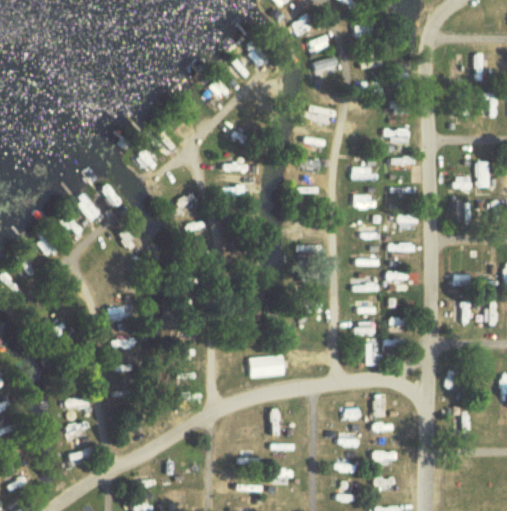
[(290,8),(283,0),(271,11),(278,19),(290,8)]
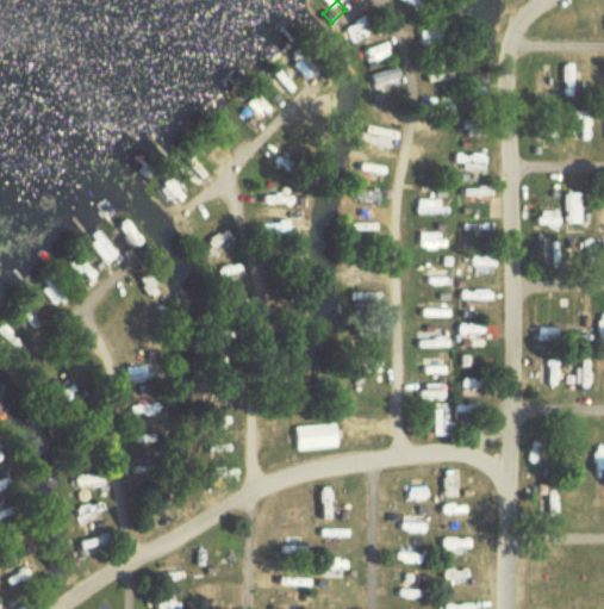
[(424,44),(440,41),(436,28),(421,32),(424,44)]
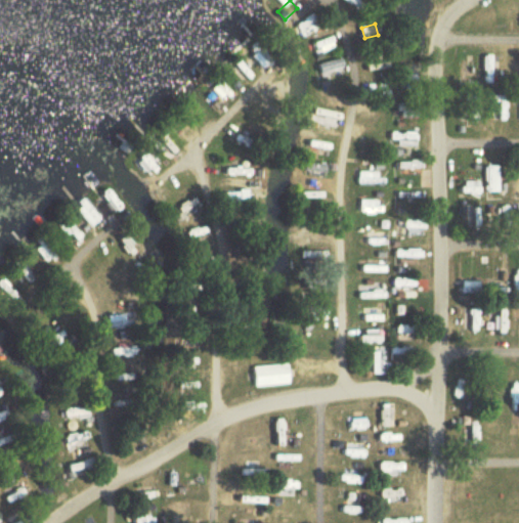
[(316,64),(320,80),(346,74),(342,58),(316,64)]
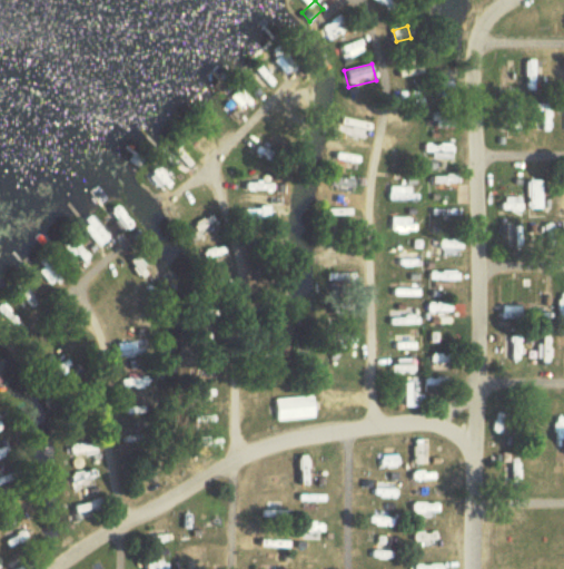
[(530,91),(542,91),(542,66),(530,66),(530,91)]
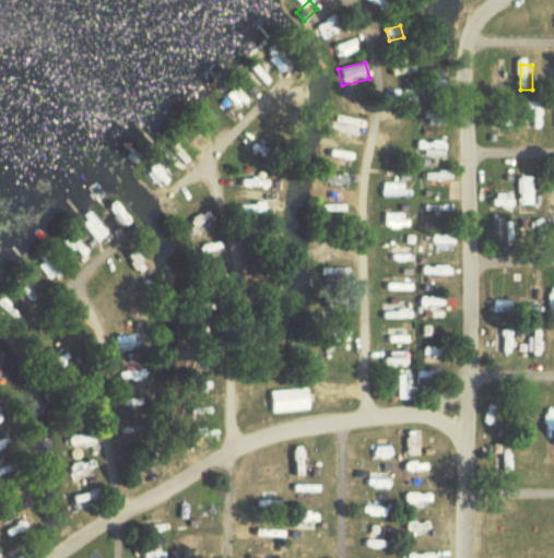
[(396,75),(417,75),(417,66),(396,66),(396,75)]
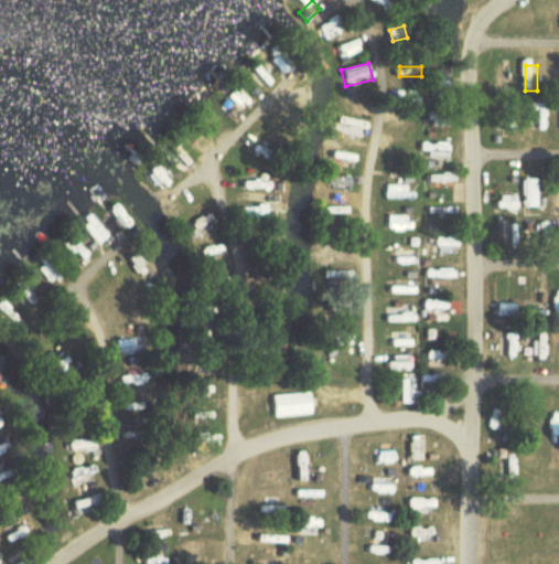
[(498,91),(514,91),(514,81),(506,81),(506,70),(498,70),(498,91)]
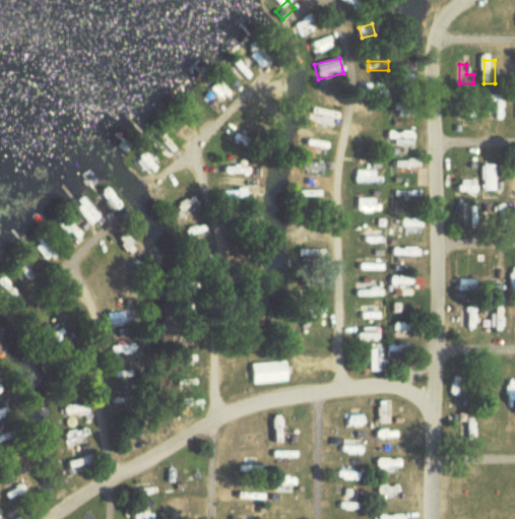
[(507,120),(507,92),(499,92),(499,120),(507,120)]
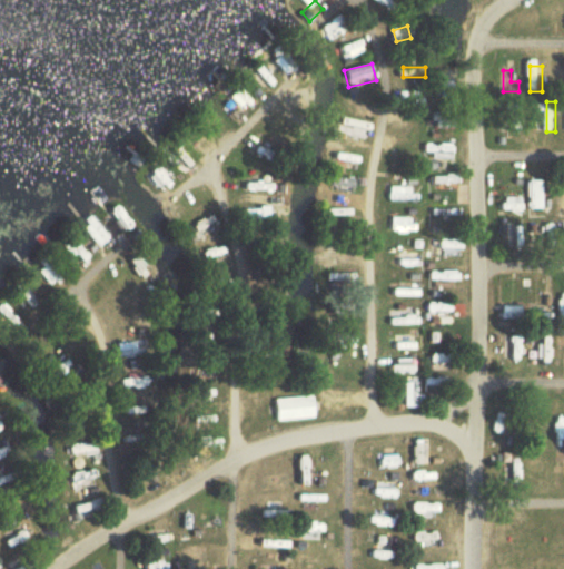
[(436,111),(436,127),(455,127),(455,111),(436,111)]
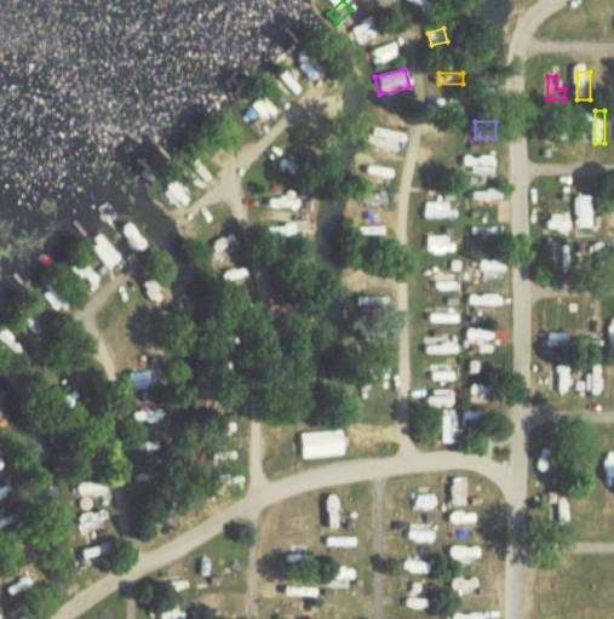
[(357,202),(385,205),(385,193),(359,191),(357,202)]
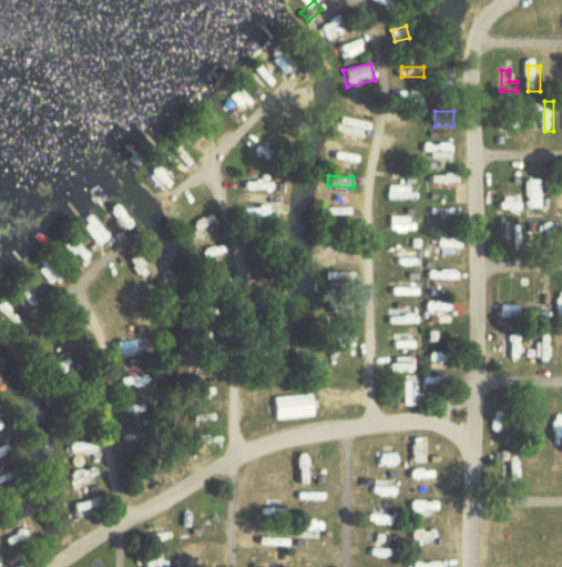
[(542,208),(542,179),(528,179),(528,208),(542,208)]
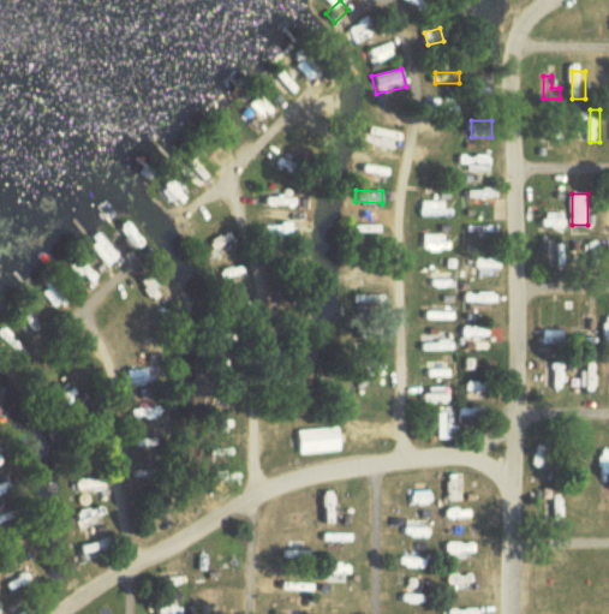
[(451,203),(418,203),(418,218),(451,218),(451,203)]
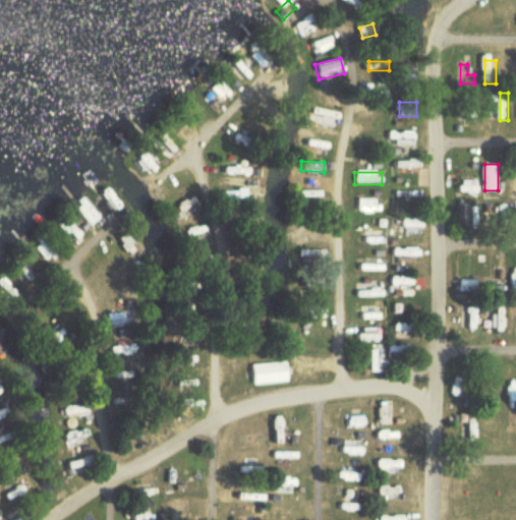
[(477,179),(460,179),(460,191),(477,191),(477,179)]
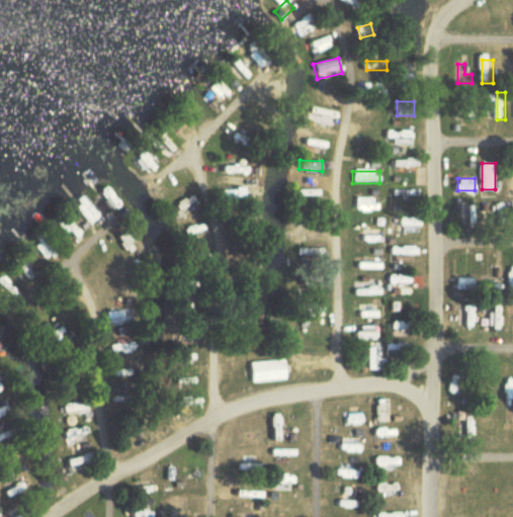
[(319,207),(319,192),(300,192),(300,207),(319,207)]
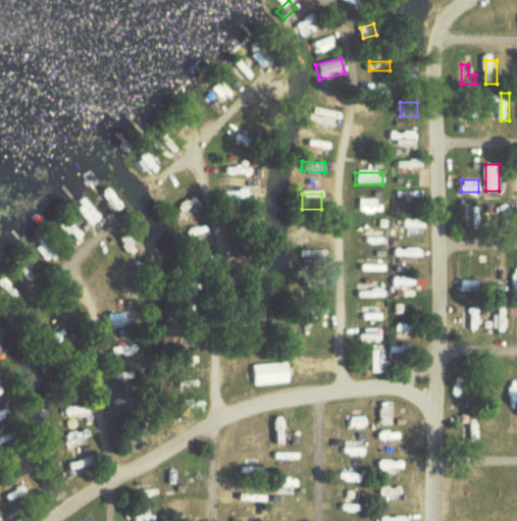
[(357,212),(379,212),(379,198),(357,198),(357,212)]
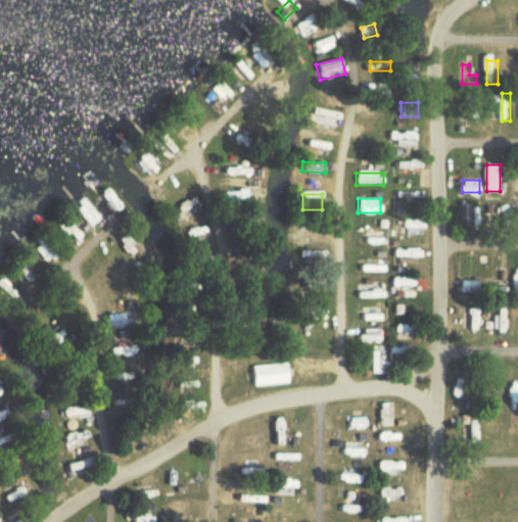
[(467,204),(467,224),(481,224),(481,204),(467,204)]
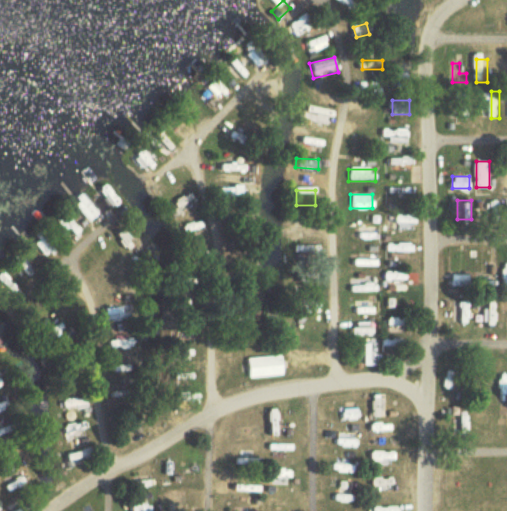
[(376,259),(369,259),(369,253),(350,253),(350,268),(376,268),(376,259)]
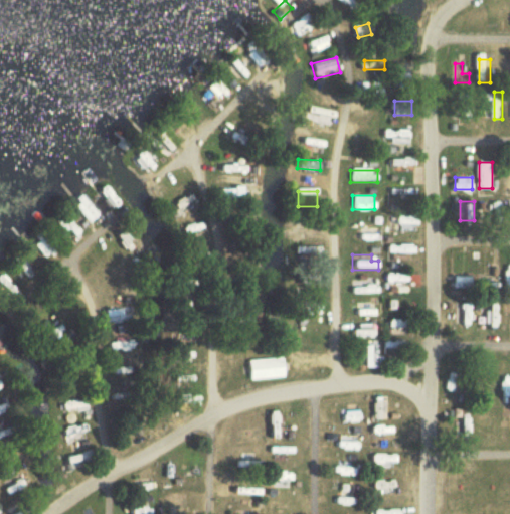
[(455,287),(471,287),(471,277),(455,276),(455,287)]
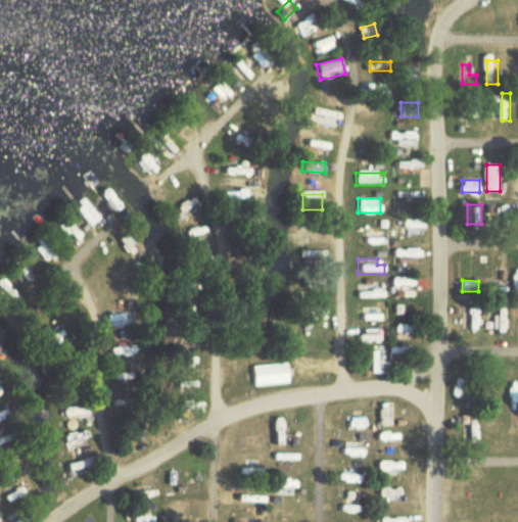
[(397,314),(415,314),(415,303),(397,303),(397,314)]
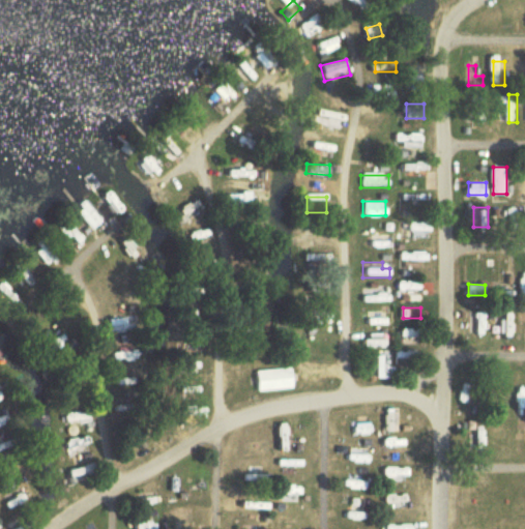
[(377,355),(377,379),(390,379),(390,355),(377,355)]
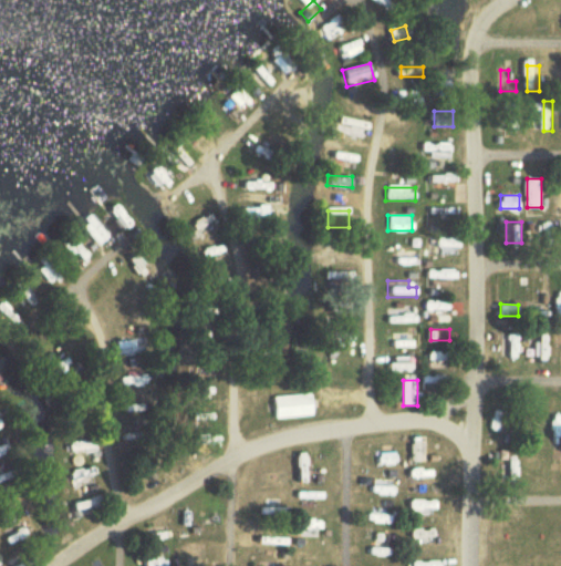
[(274,418),(313,415),(312,393),(273,394),(274,418)]
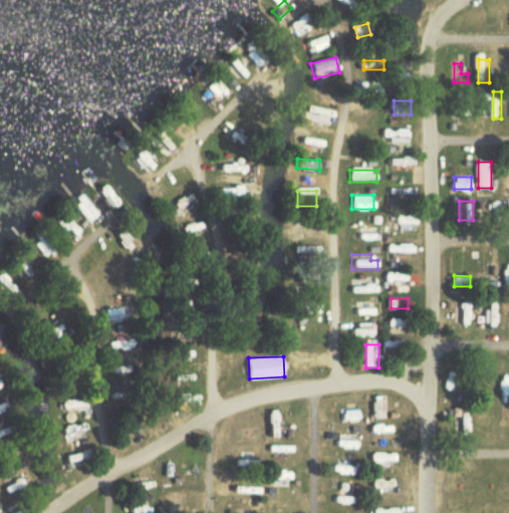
[(72,466),(84,461),(81,452),(68,457),(72,466)]
